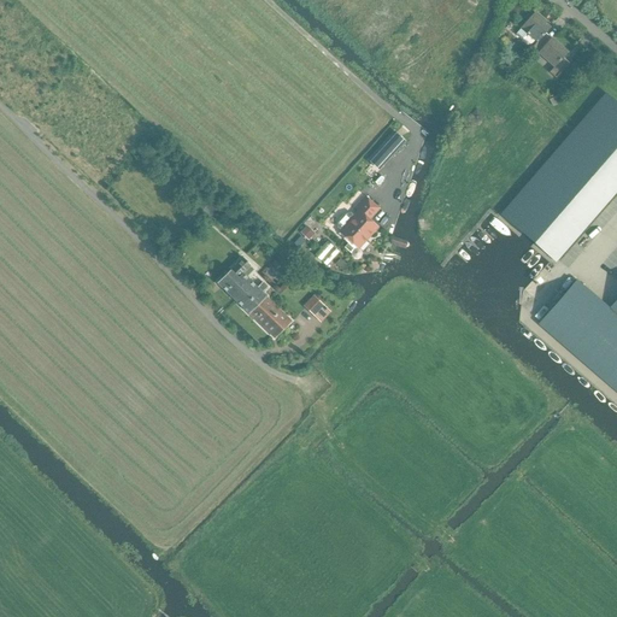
[(524,9),(517,3),(511,9),(519,16),(524,9)]
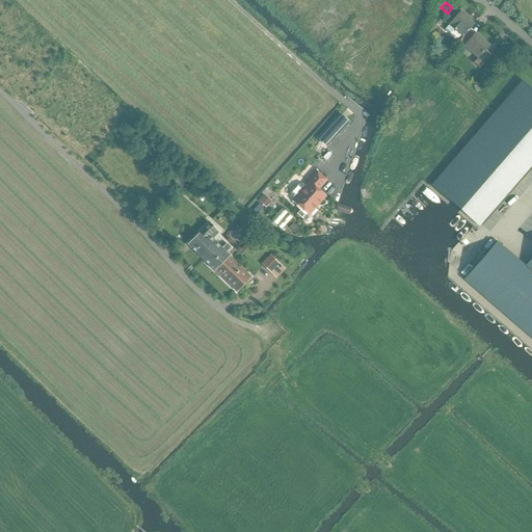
[(463,46),(473,35),(469,31),(474,25),(460,11),(444,30),(449,35),(454,30),(461,37),(458,42),(463,46)]
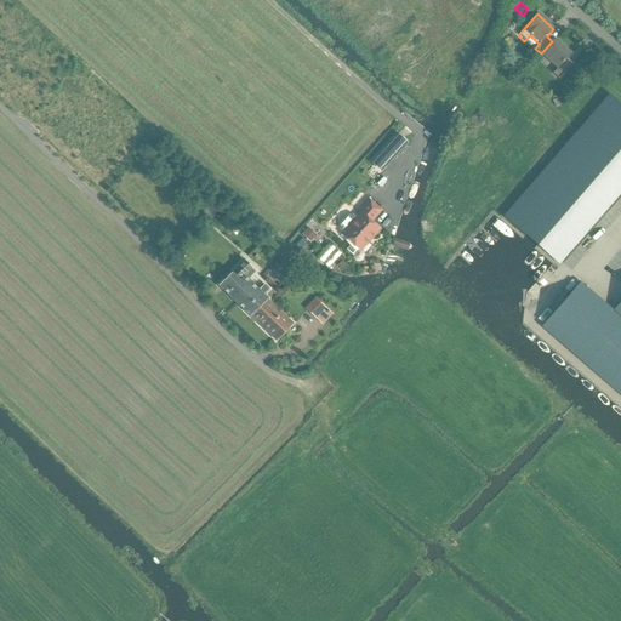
[(554,39),(552,41),(541,53),(557,68),(553,73),(559,79),(573,64),(567,58),(571,53),(554,39)]
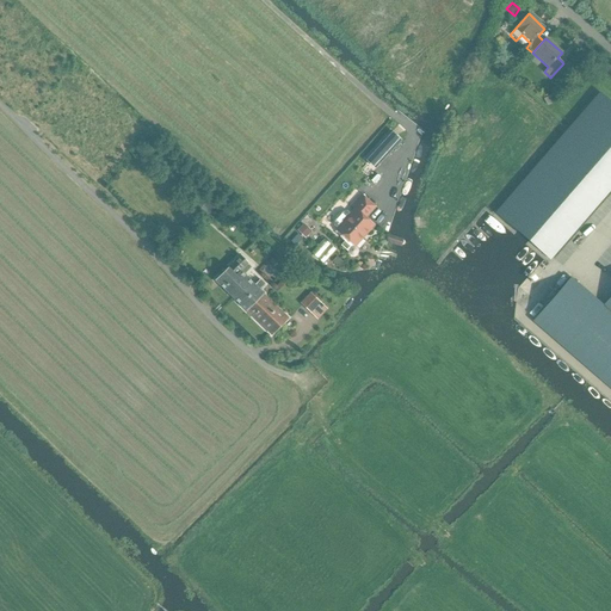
[(495,214),(517,232),(549,259),(610,187),(610,103),(599,93),(495,214)]
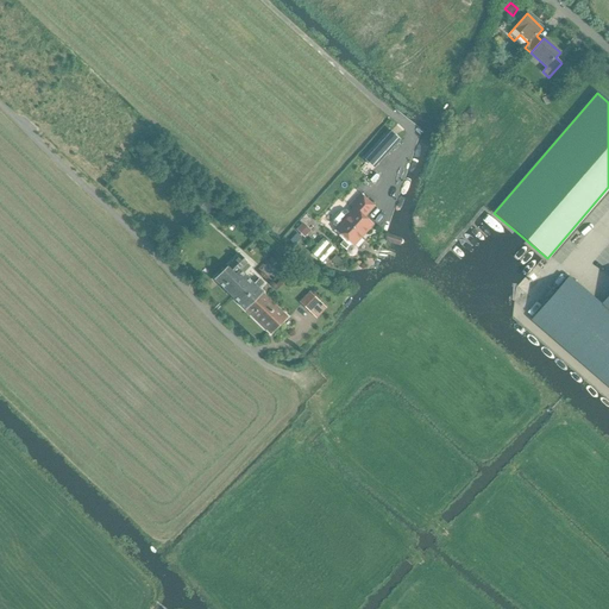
[(553,94),(541,99),(545,106),(557,100),(553,94)]
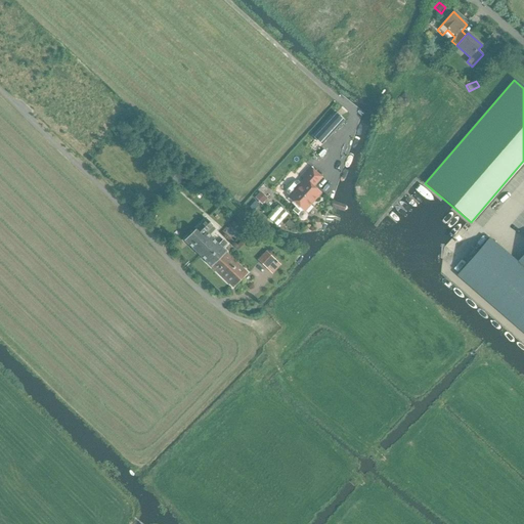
[(334,112),(311,136),(320,145),(343,121),(334,112)]
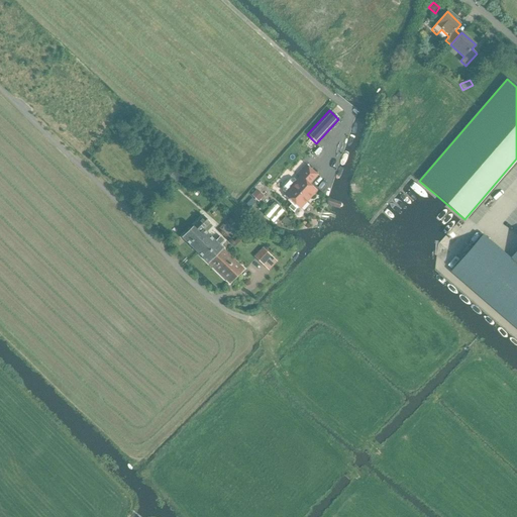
[(283,186),(282,191),(285,194),(284,195),(293,203),(288,208),(294,213),(295,215),(296,217),(299,217),(301,217),(302,215),(303,213),(302,210),(300,209),(307,202),(305,200),(315,190),(309,185),(317,176),(305,165),(297,175),(300,177),(296,181),(293,179),(288,181),(283,186)]
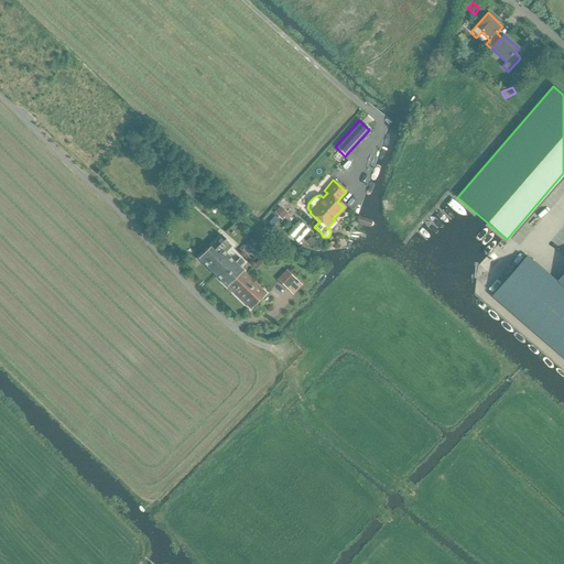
[(186,181),(177,190),(188,202),(198,193),(186,181)]
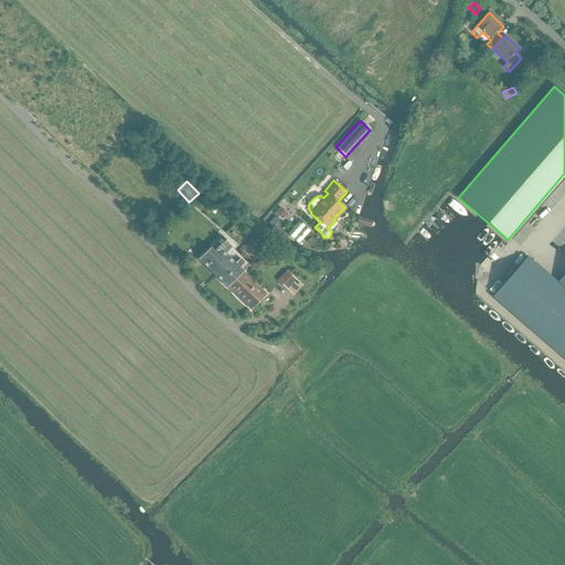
[(233,215),(224,206),(220,211),(228,220),(233,215)]
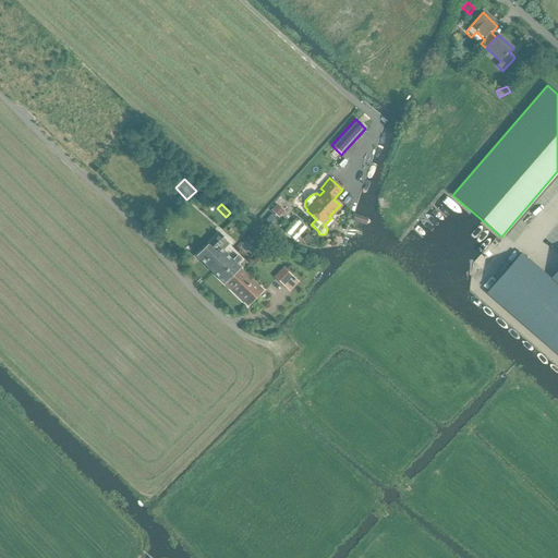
[(277,205),(271,211),(279,218),(284,211),(277,205)]
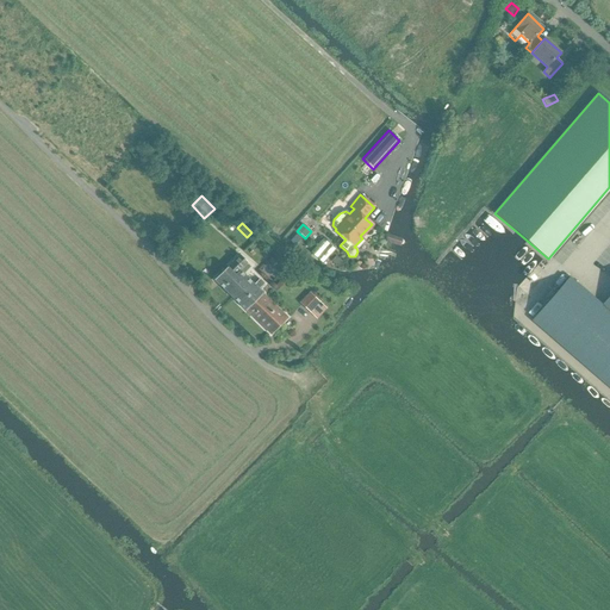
[(250,278),(246,273),(250,268),(247,265),(248,263),(240,255),(215,280),(232,297),(250,278)]
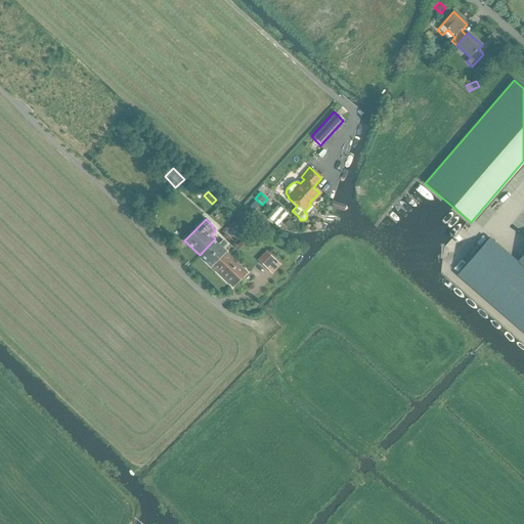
[(285,225),(291,229),(295,225),(289,220),(285,225)]
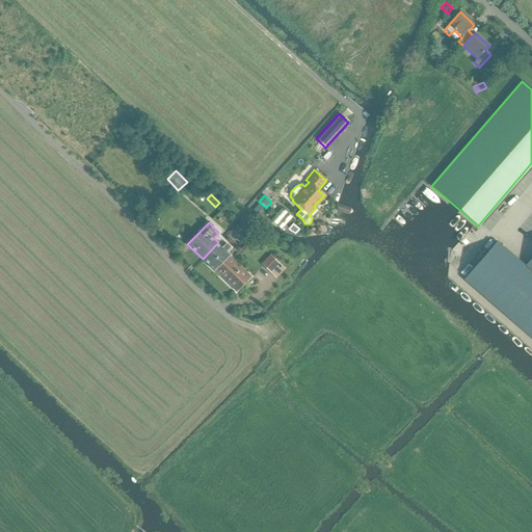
[(230,256),(227,253),(225,253),(231,247),(227,243),(223,246),(218,242),(203,259),(214,271),(215,270),(236,292),(250,277),(230,257),(230,256)]
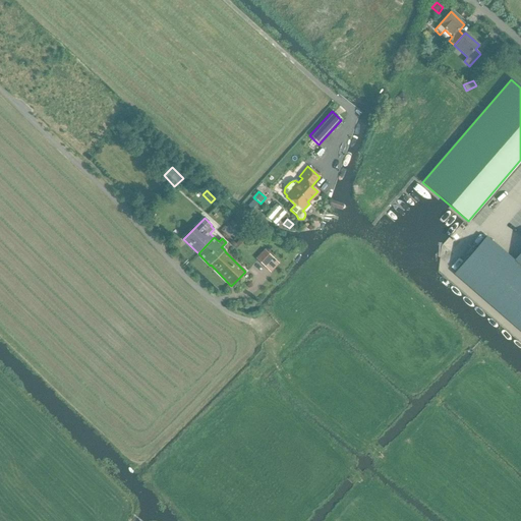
[(520,252),(514,262),(486,237),(454,274),(520,332),(520,252)]
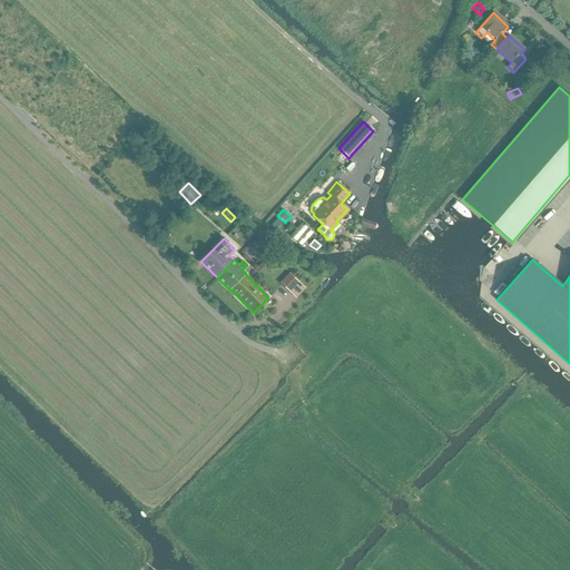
[(290,274),(281,284),(291,293),(300,283),(290,274)]
